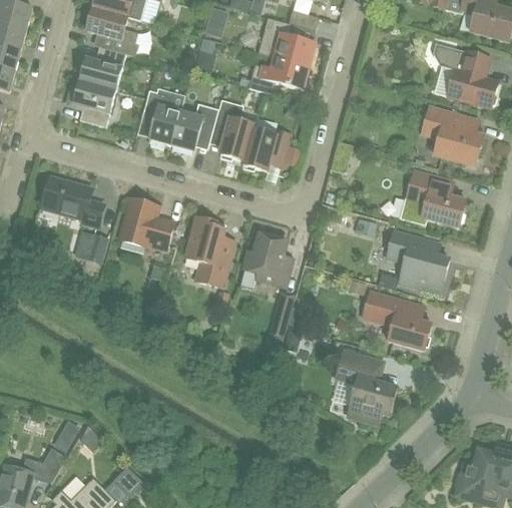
[(0,20),(26,28),(32,6),(11,0),(0,0),(0,20)]
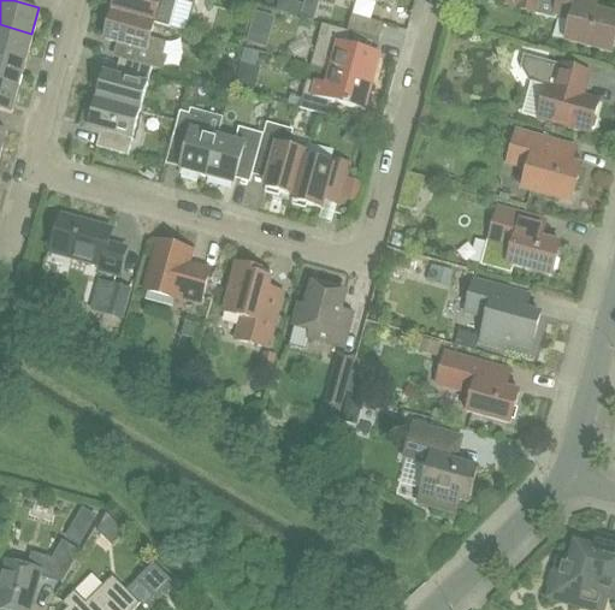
[(113,0),(111,7),(153,19),(169,23),(185,28),(191,3),(183,0),(113,0)]
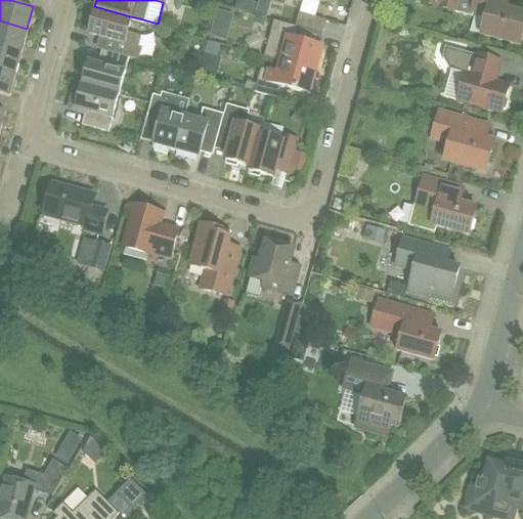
[(473,0),(471,9),(485,13),(480,31),(520,42),(522,29),(522,8),(498,2),(498,0),(473,0)]
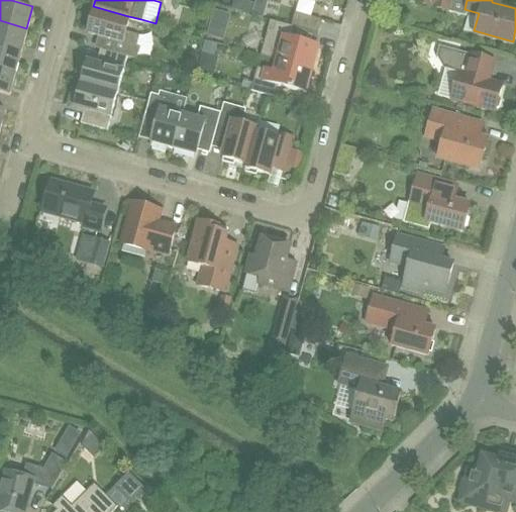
[(125,28),(128,16),(93,6),(87,29),(115,37),(111,48),(126,54),(136,56),(139,43),(135,42),(138,31),(125,28)]
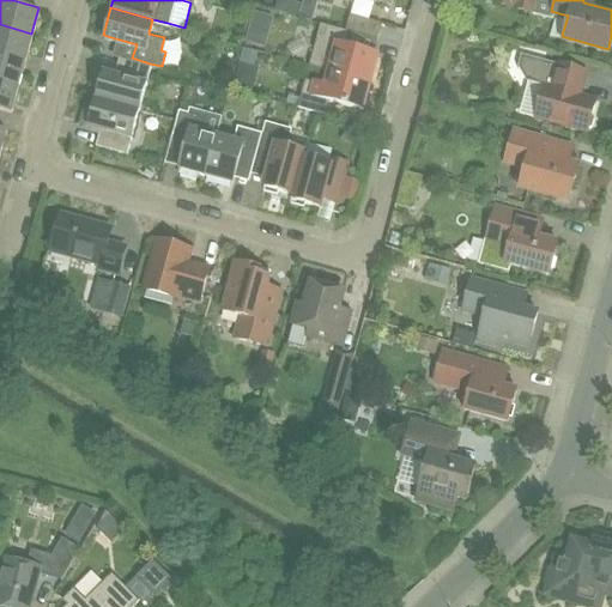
[(252,14),(271,20),(273,13),(253,7),(252,14)]
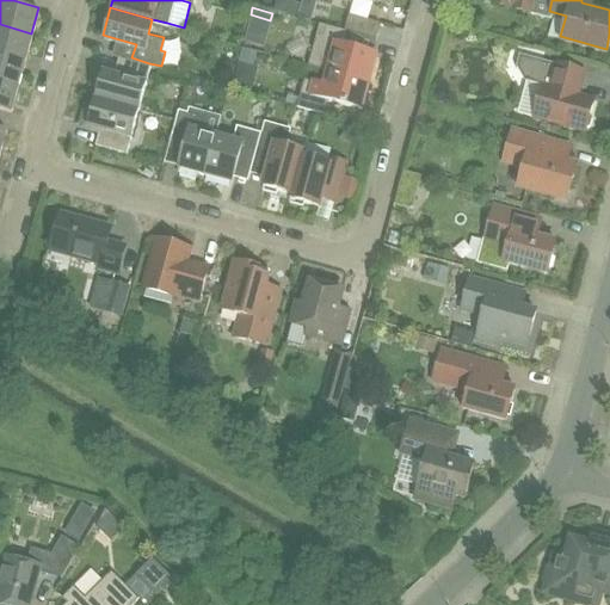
[(310,18),(312,11),(299,7),(297,14),(310,18)]
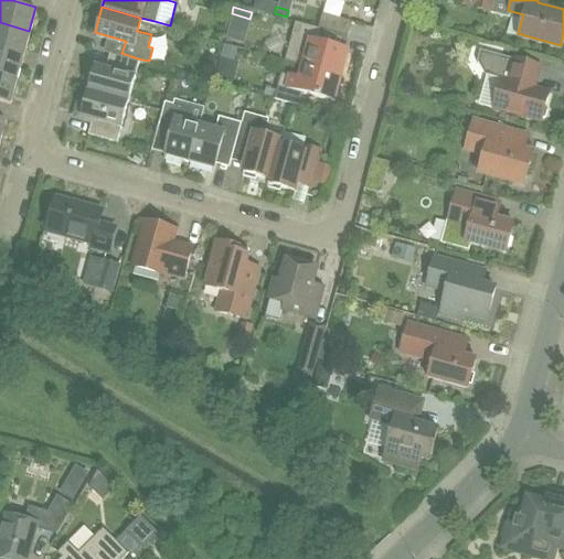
[(317,24),(320,25),(347,32),(351,18),(321,10),(317,24)]
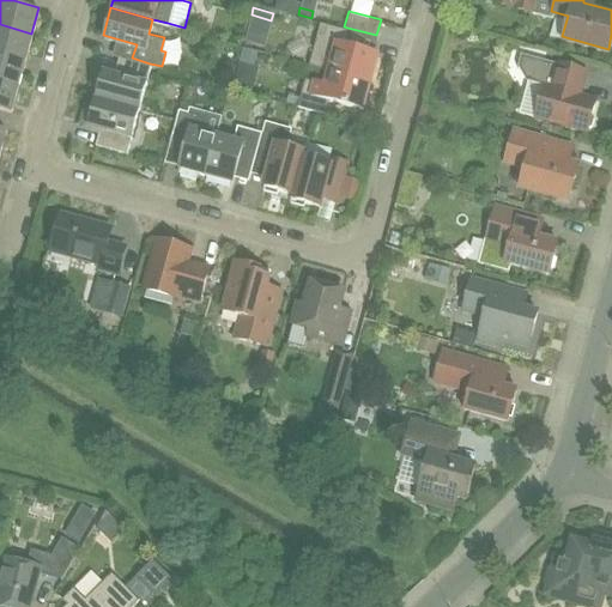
[(317,29),(319,22),(307,18),(304,25),(317,29)]
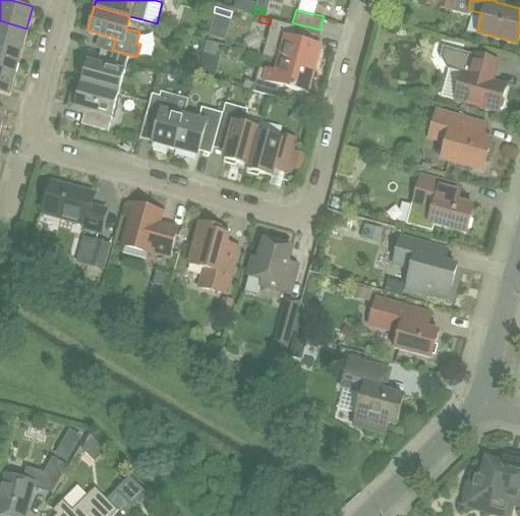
[(295,23),(292,22),(272,17),(271,18),(270,24),(262,52),(279,57),(314,66),(321,43),(292,36),(295,23)]
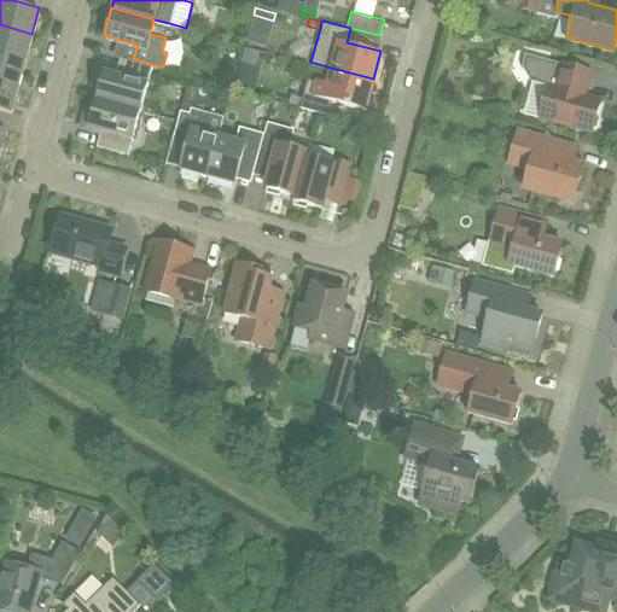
[(0,51),(24,58),(31,34),(0,24),(0,51)]
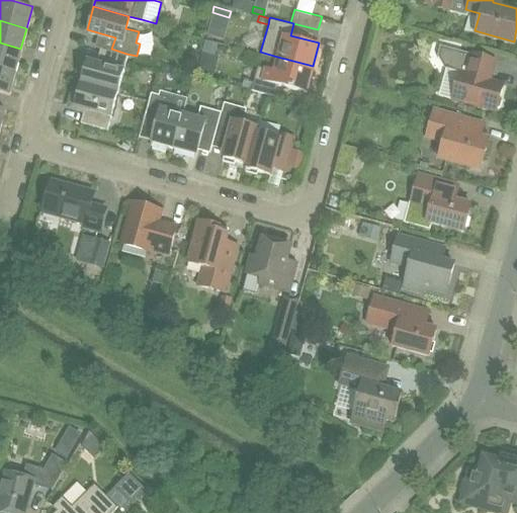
[(0,66),(15,70),(20,49),(0,43),(0,66)]
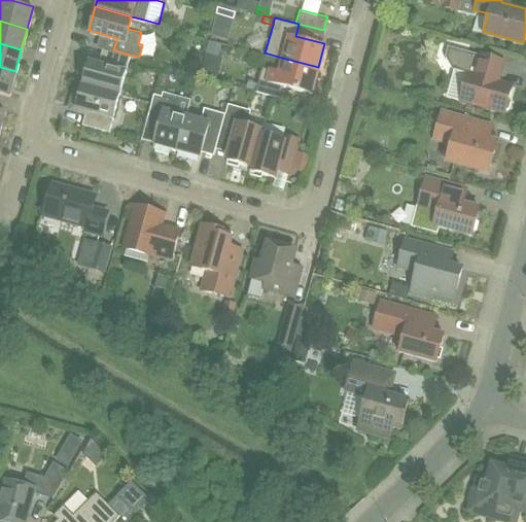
[(503,59),(479,51),(447,43),(444,54),(451,66),(467,70),(459,98),(504,110),(504,107),(507,105),(510,99),(507,96),(512,82),(497,78),(503,59)]
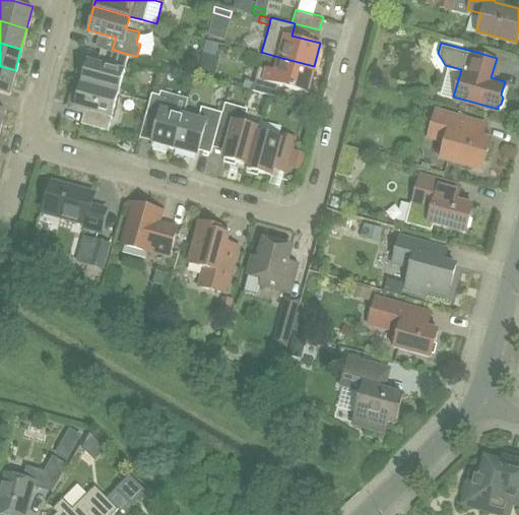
[(127,54),(112,49),(101,46),(96,60),(80,56),(76,69),(82,71),(80,80),(118,90),(124,67),(127,54)]
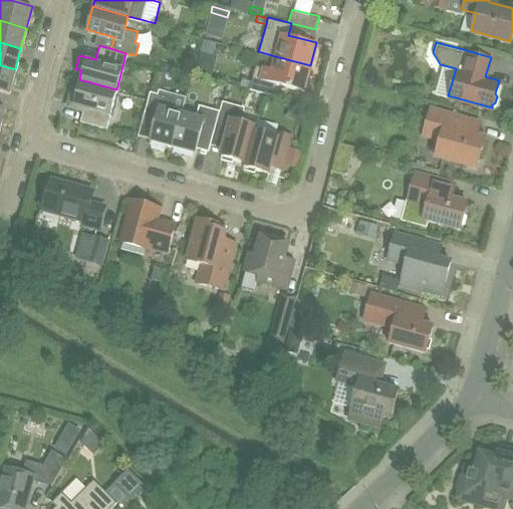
[(199,45),(192,70),(209,75),(215,50),(199,45)]
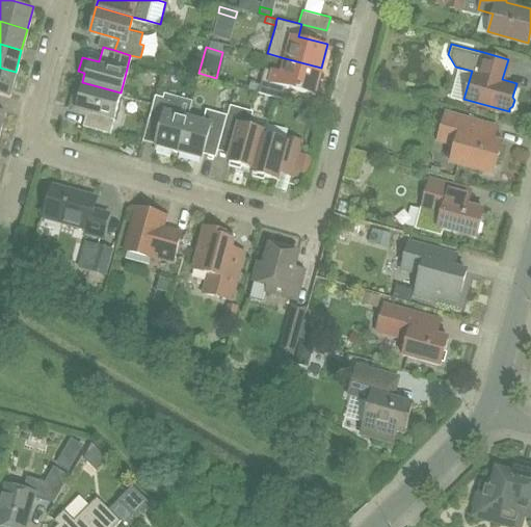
[(314,91),(321,68),(285,58),(282,70),(264,66),(258,89),(283,97),(286,84),(314,91)]
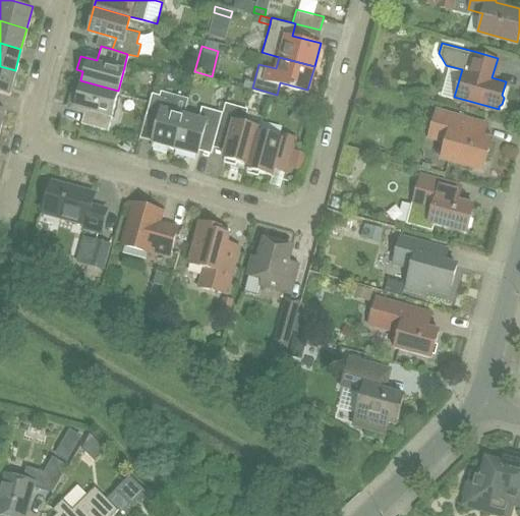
[(0,90),(9,93),(15,70),(0,66),(0,90)]
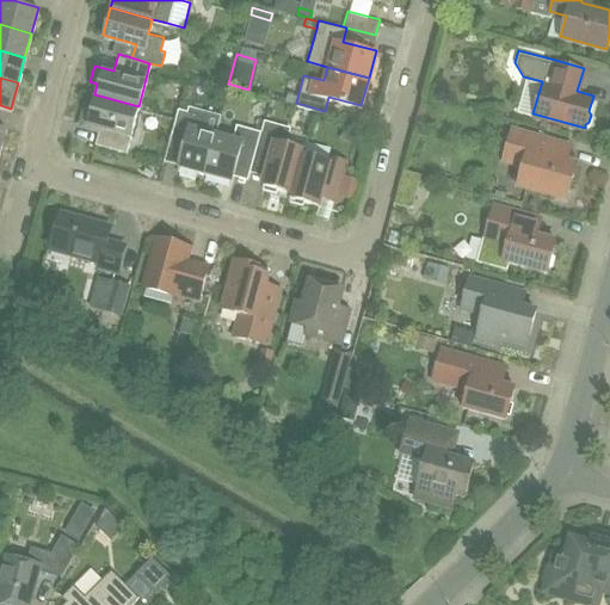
[(285,96),(284,99),(296,103),(299,94),(287,91),(285,96)]
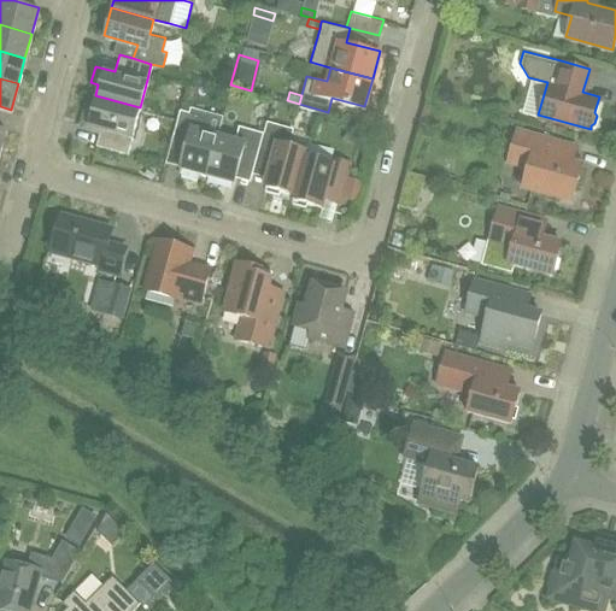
[(132,135),(140,107),(95,95),(92,107),(84,105),(81,121),(100,127),(95,144),(127,152),(132,135)]
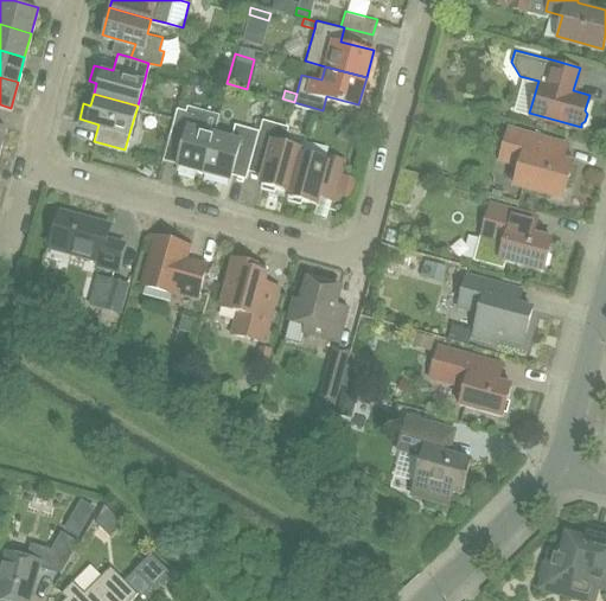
[(186,108),(186,106),(189,98),(179,96),(177,106),(186,108)]
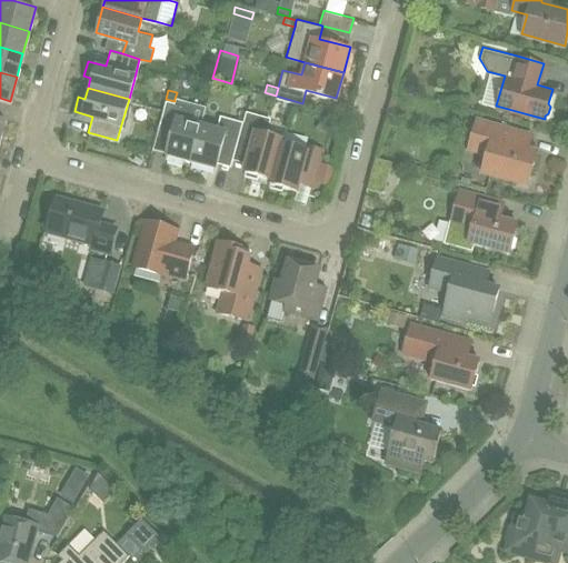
[(190,160),(200,122),(188,119),(191,106),(166,99),(159,122),(172,127),(165,153),(168,153),(167,158),(181,161),(182,158),(190,160)]
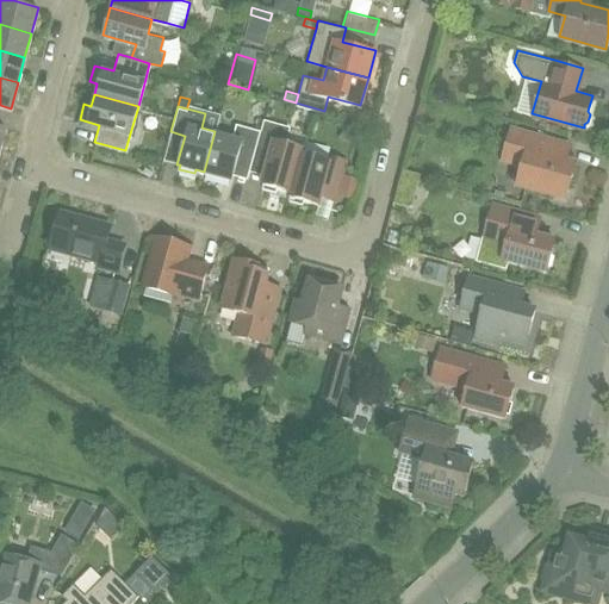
[(290,124),(279,122),(263,117),(260,129),(255,147),(269,150),(261,182),(290,190),(300,151),(302,151),(303,147),(285,142),(290,124)]
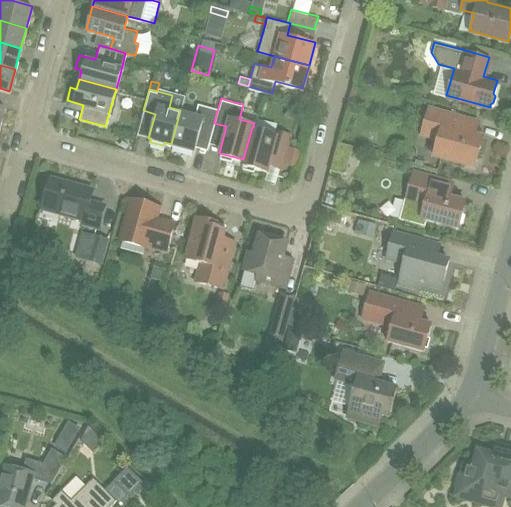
[(212,130),(214,123),(218,108),(205,104),(198,102),(195,114),(180,110),(171,144),(193,150),(200,126),(212,130)]
